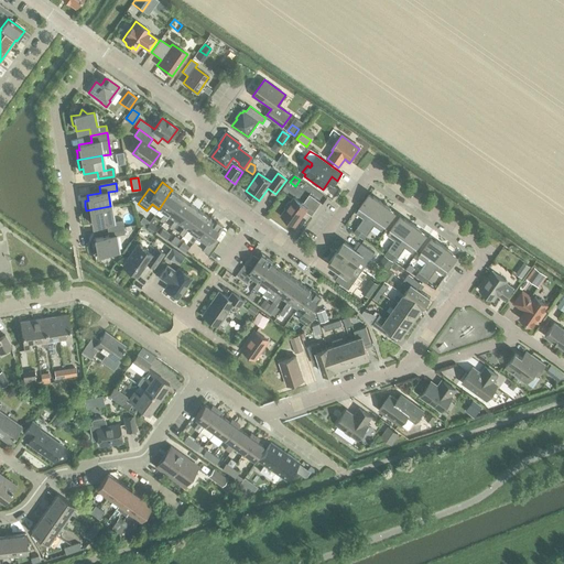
[(163,223),(167,216),(181,197),(172,191),(171,191),(159,209),(164,213),(159,219),(163,223)]
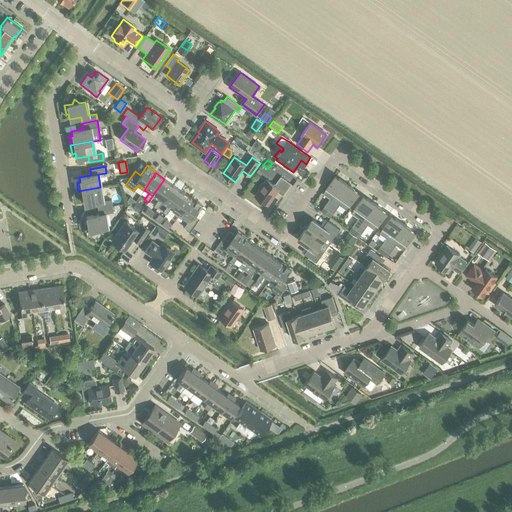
[(260,190),(255,196),(267,205),(277,192),(283,196),(291,185),(281,177),(276,184),(273,185),(267,180),(264,184),(262,184),(259,188),(260,190)]
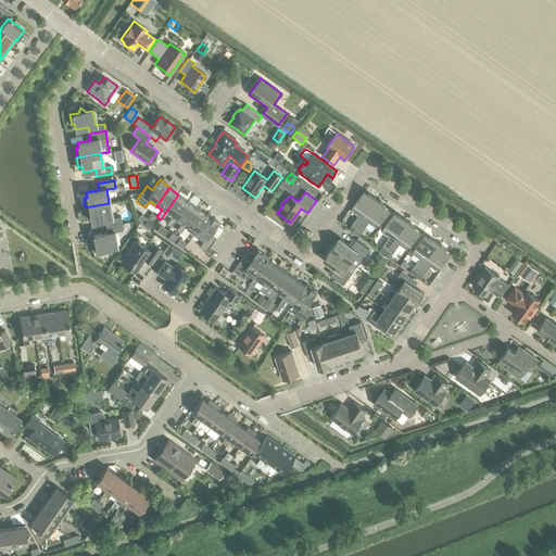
[(349,229),(353,232),(377,200),(368,193),(367,194),(364,192),(351,210),(358,215),(349,229)]
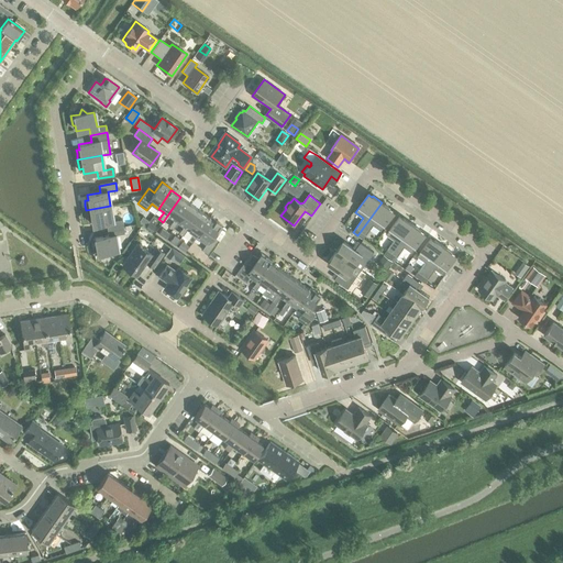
[(173,229),(177,222),(190,205),(180,197),(167,216),(174,220),(168,227),(173,229)]
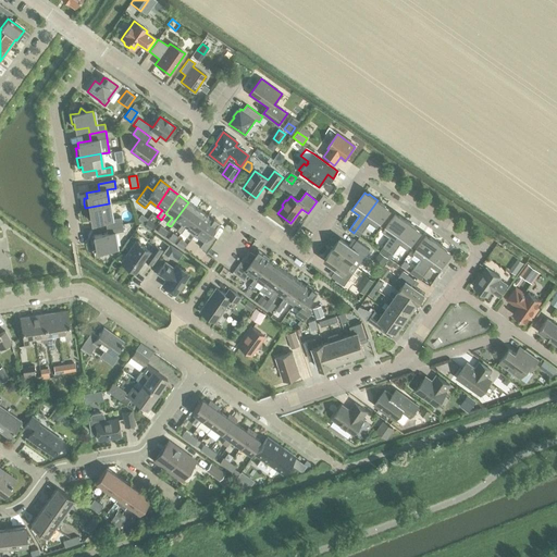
[(378,200),(354,233),(359,237),(362,232),(369,222),(376,227),(390,210),(385,207),(386,206),(378,200)]
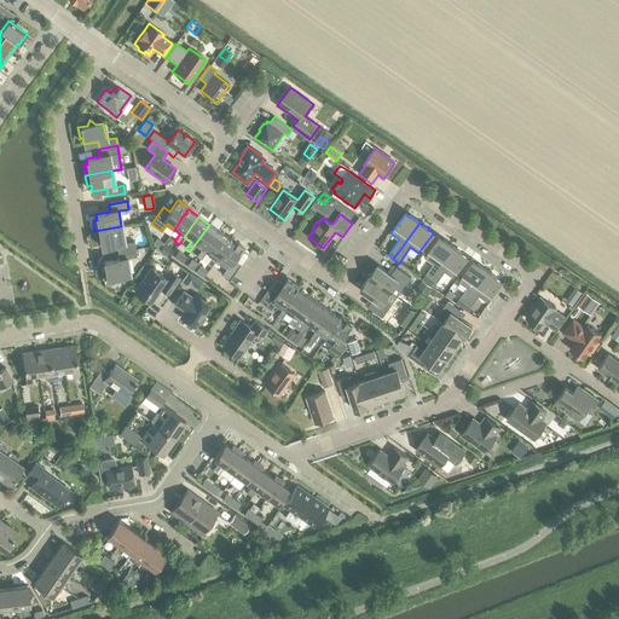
[(200,259),(206,252),(220,232),(209,225),(195,244),(201,249),(196,256),(200,259)]
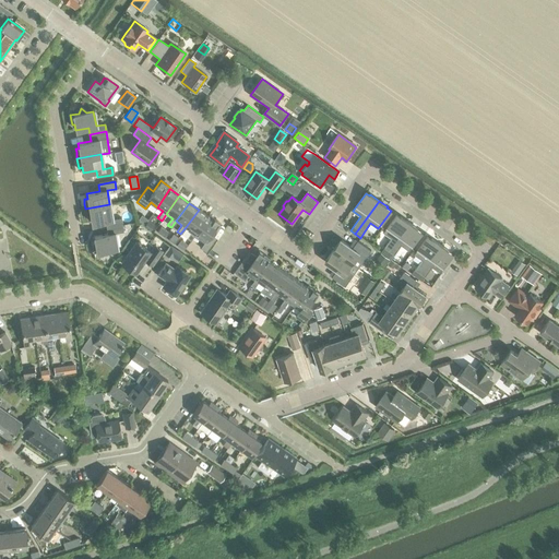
[(105,221),(106,227),(122,225),(121,218),(113,219),(109,204),(85,209),(86,214),(87,218),(91,218),(91,223),(105,221)]
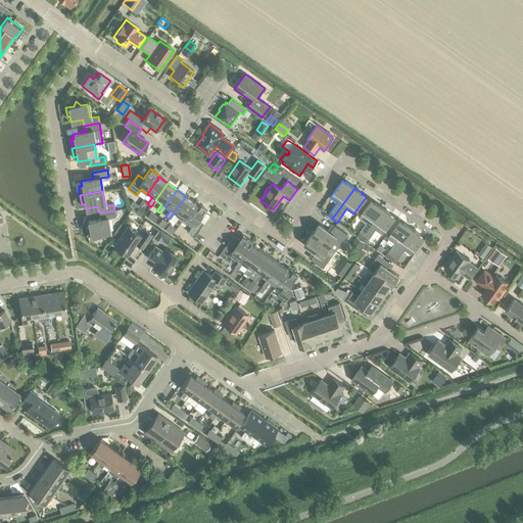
[(178,226),(183,220),(194,202),(186,196),(174,212),(179,217),(175,223),(178,226)]
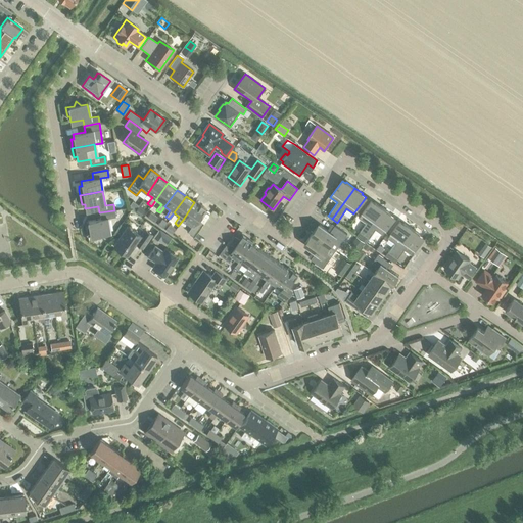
[(357,236),(362,239),(383,208),(375,202),(375,203),(371,200),(359,218),(366,223),(360,231),(357,236)]
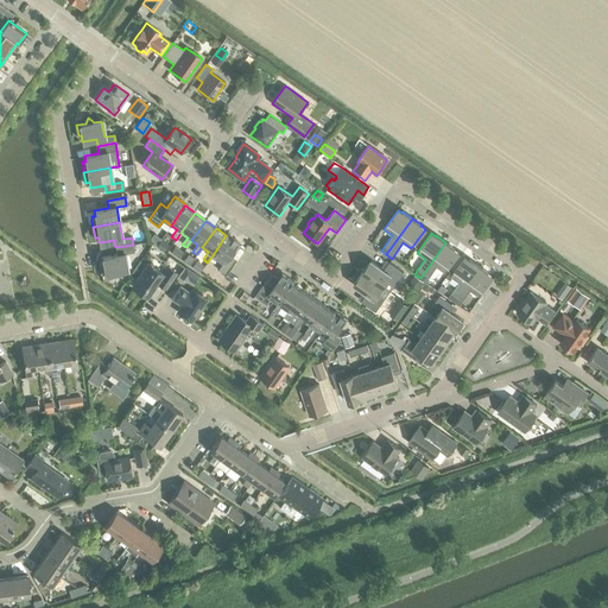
[(226,235),(213,255),(223,263),(217,270),(223,274),(234,260),(228,255),(238,242),(227,234),(226,235)]
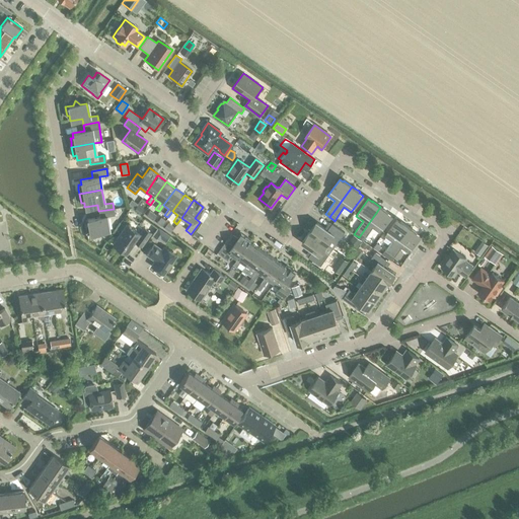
[(137,205),(134,210),(140,214),(144,209),(137,205)]
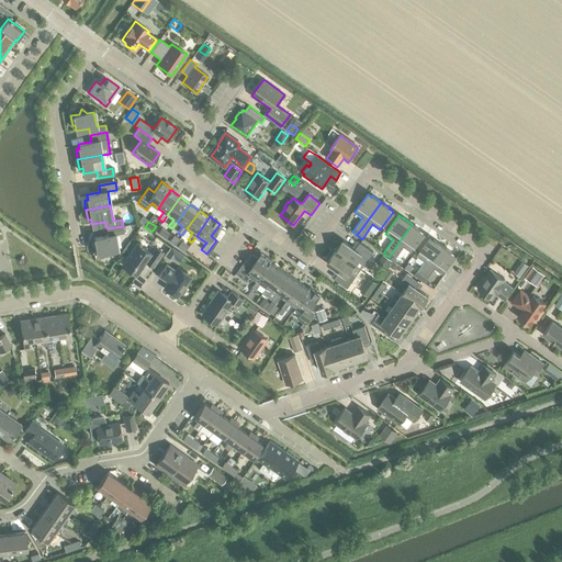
[(412,224),(389,257),(393,260),(396,256),(404,246),(411,251),(424,234),(419,231),(420,229),(412,224)]
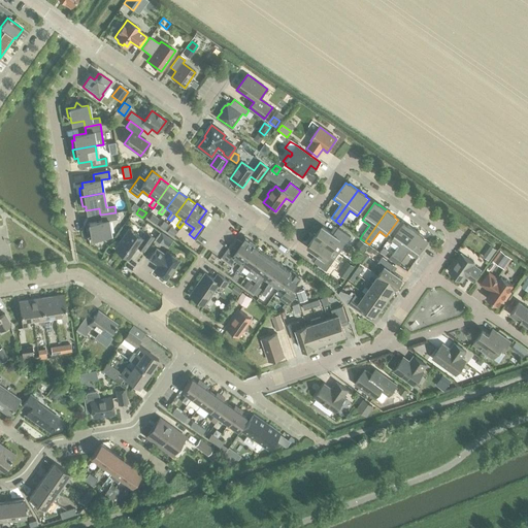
[(116,212),(100,215),(101,222),(88,224),(89,228),(87,229),(87,233),(88,238),(96,237),(100,240),(103,235),(110,234),(108,221),(117,219),(116,212)]
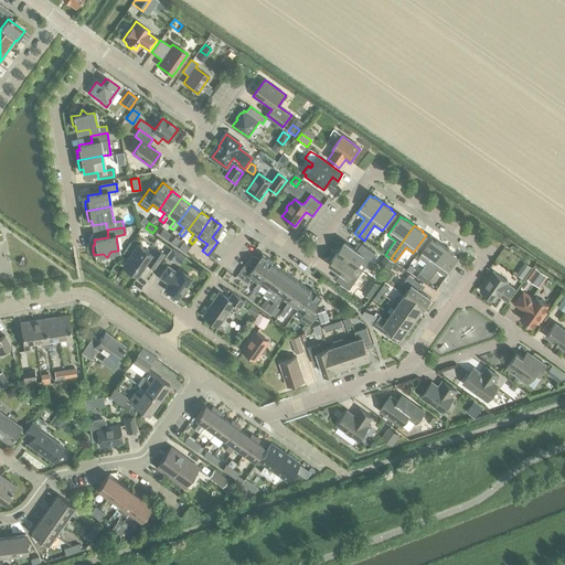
[(170,234),(162,228),(159,234),(166,240),(170,234)]
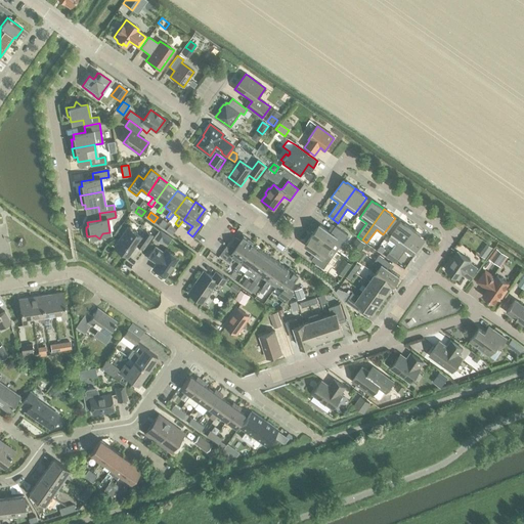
[(162,220),(159,225),(163,228),(167,223),(162,220)]
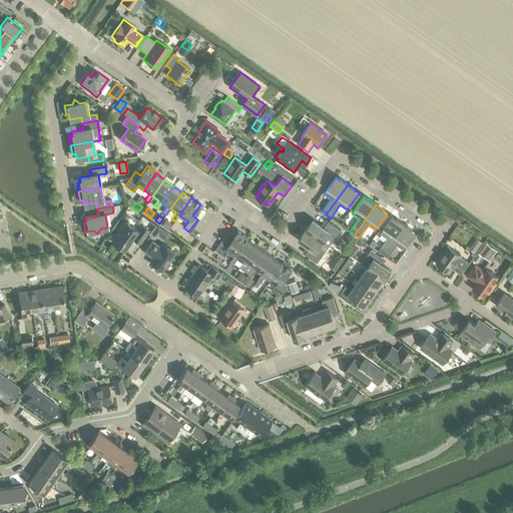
[(378,251),(383,254),(404,224),(396,218),(396,219),(392,216),(380,233),(387,238),(381,246),(378,251)]
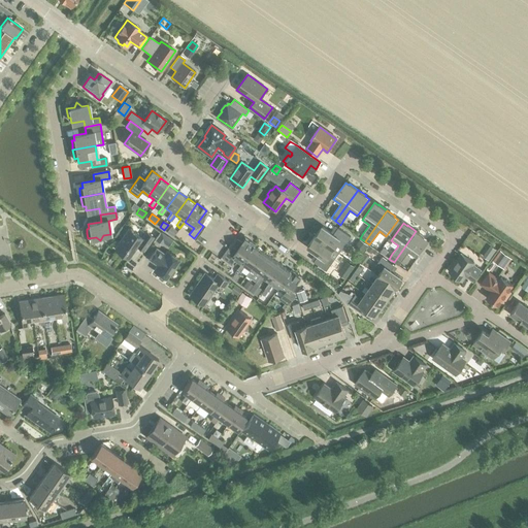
[(322,226),(315,236),(332,249),(338,253),(342,248),(351,236),(338,227),(333,234),(322,226)]
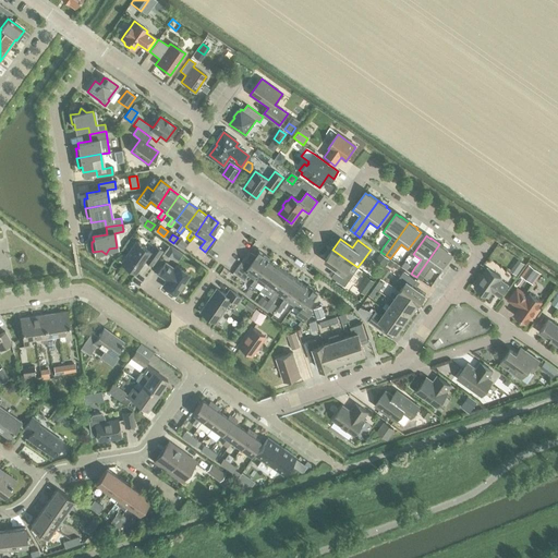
[(180,240),(176,245),(183,251),(187,245),(180,240)]
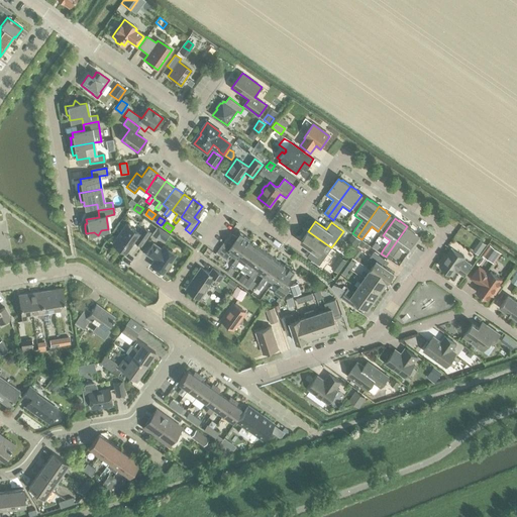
[(112,243),(125,252),(133,240),(140,245),(149,232),(142,227),(138,232),(125,223),(112,243)]
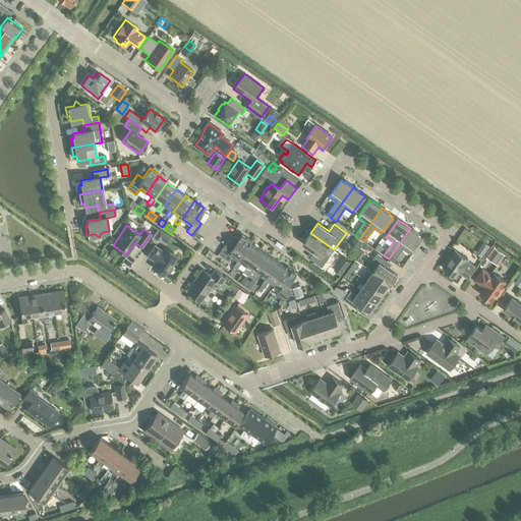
[(159,228),(153,237),(160,242),(166,234),(159,228)]
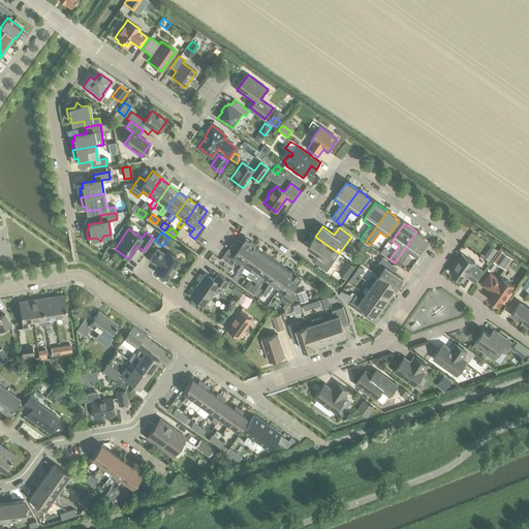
[(416,231),(395,262),(400,266),(402,261),(409,252),(416,257),(428,241),(425,238),(425,237),(416,231)]
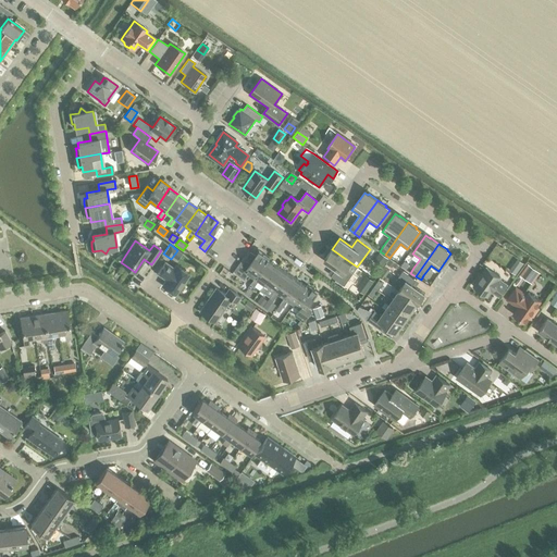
[(332,249),(324,260),(336,269),(331,275),(344,285),(353,273),(357,267),(350,262),(332,249)]
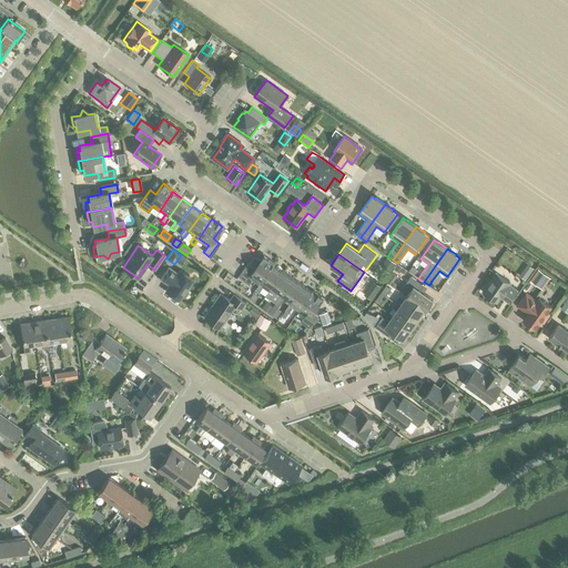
[(254,257),(240,277),(246,282),(250,285),(254,279),(261,282),(274,264),(275,263),(274,263),(264,255),(260,262),(254,257)]
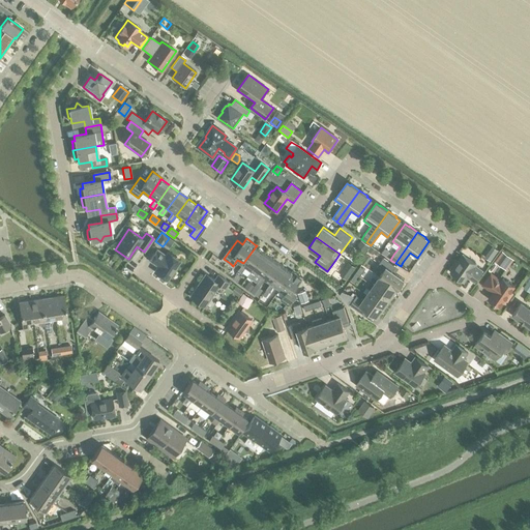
[(361,239),(358,243),(366,251),(371,245),(366,242),(361,239)]
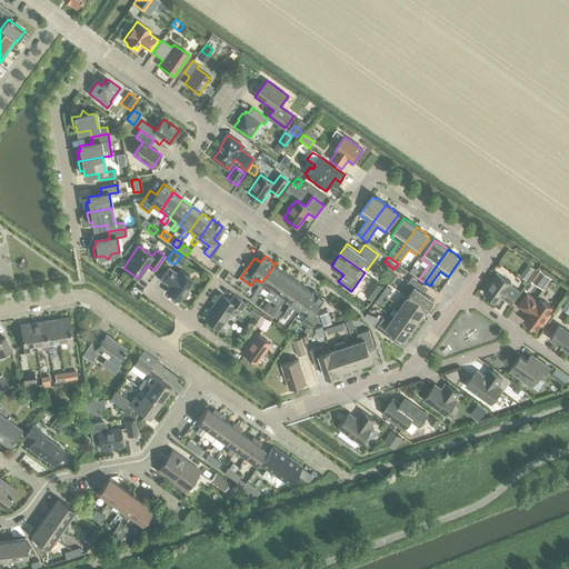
[(271,290),(283,271),(275,265),(261,282),(256,289),(260,292),(265,286),(271,290)]
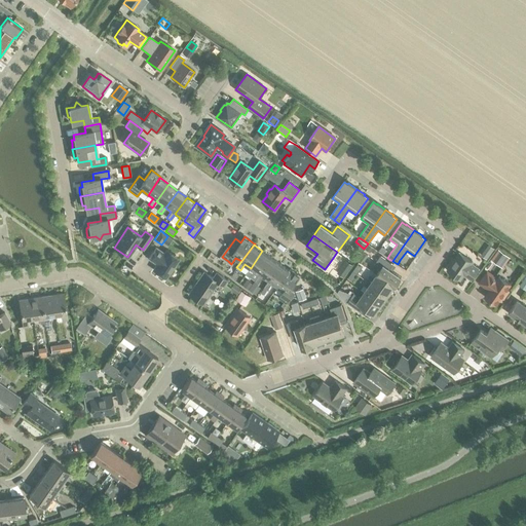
[(369,245),(365,249),(370,252),(371,251),(374,253),(376,250),(369,245)]
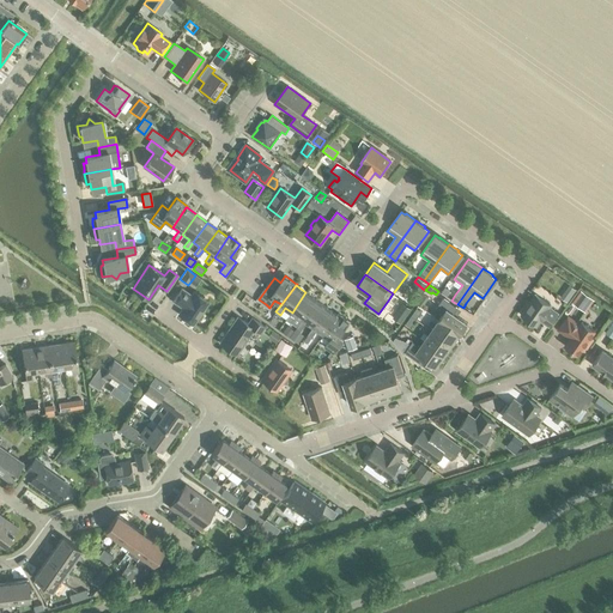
[(565,291),(571,296),(576,290),(569,285),(565,291)]
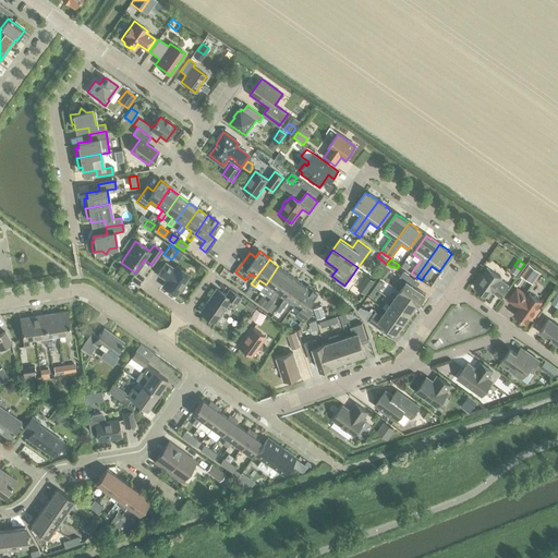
[(157,274),(166,280),(162,286),(176,295),(190,275),(177,265),(174,268),(165,263),(157,274)]
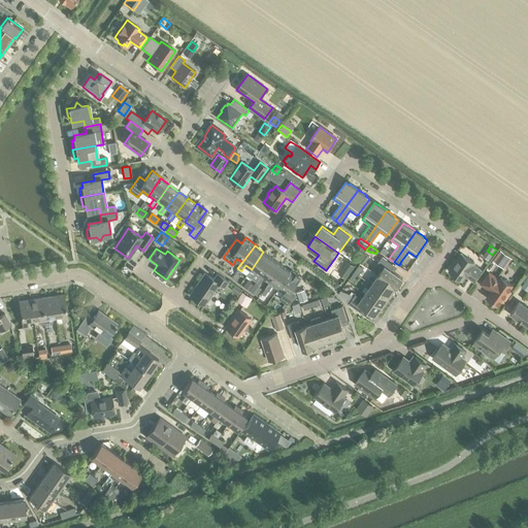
[(272,259),(272,258),(263,252),(252,269),(246,275),(251,277),(255,271),(260,275),(272,259)]
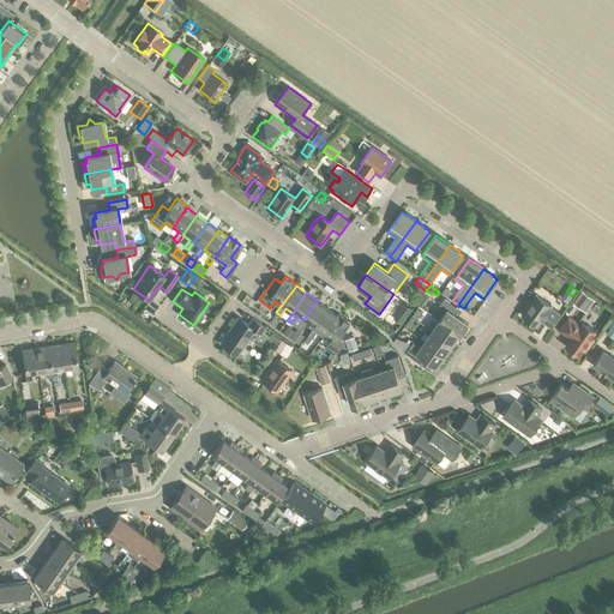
[(581,293),(572,304),(585,313),(594,301),(581,293)]
